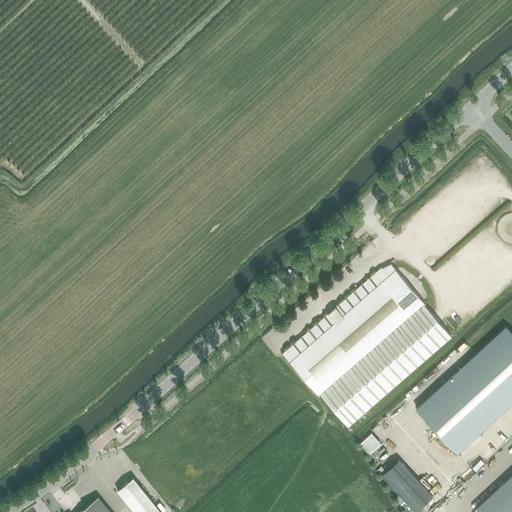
[(377,271),(376,270),(279,355),(314,395),(344,426),(446,337),(419,304),(386,266),(377,271)]
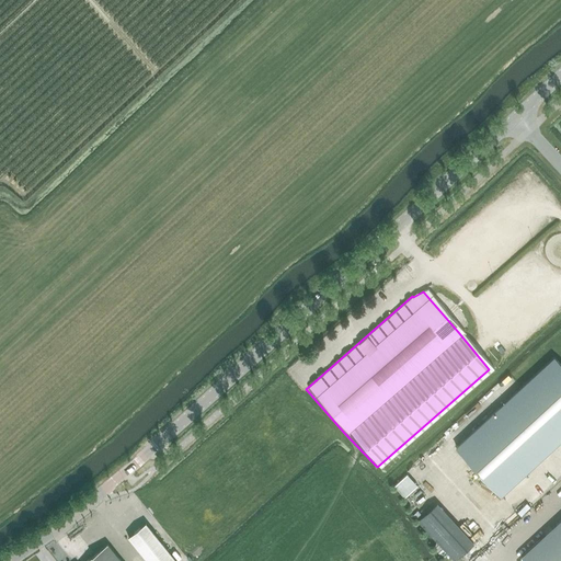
[(560,364),(554,357),(456,447),(501,495),(560,441),(560,364)]
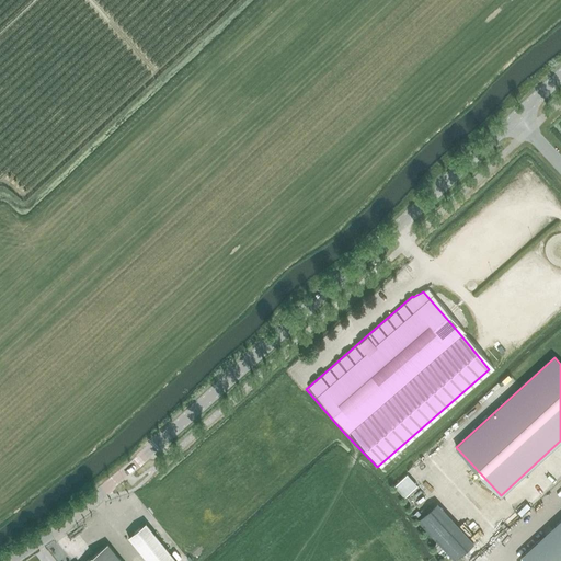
[(410,468),(396,481),(407,492),(421,479),(410,468)]
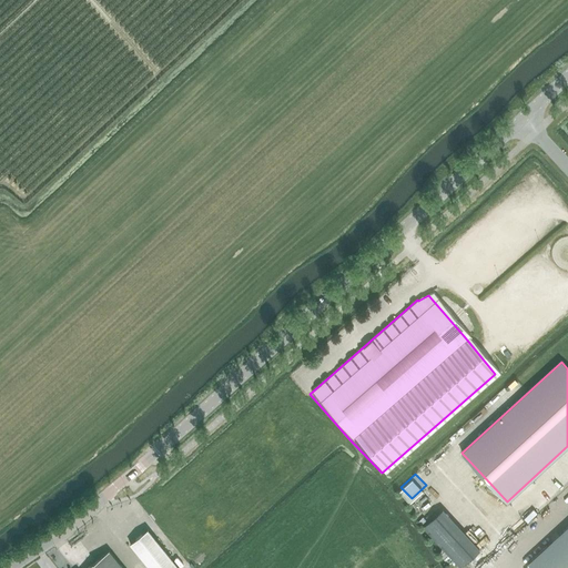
[(446,510),(435,521),(439,527),(452,516),(446,510)]
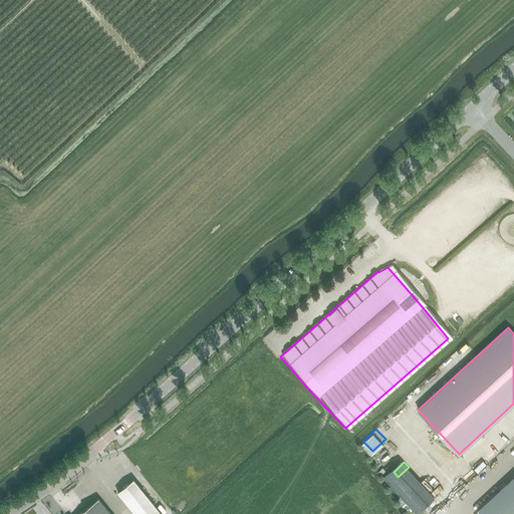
[(403,479),(410,487),(419,478),(412,470),(403,479)]
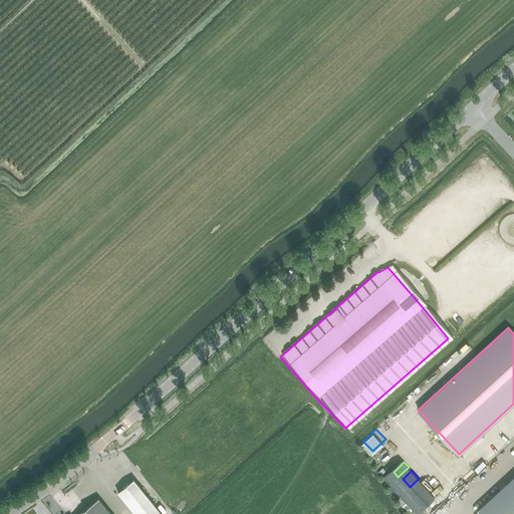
[(513,513),(513,476),(478,509),(481,513),(513,513)]
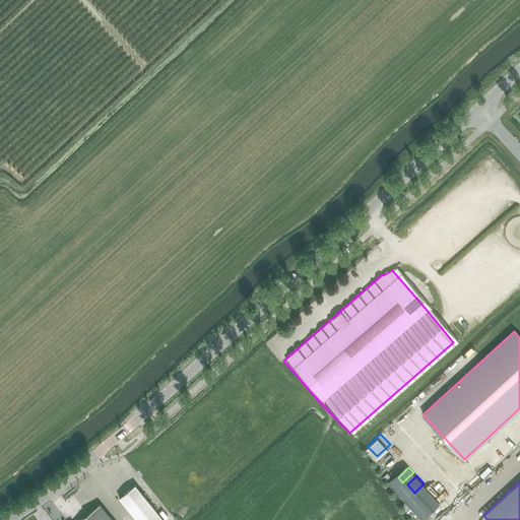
[(161,519),(133,485),(117,498),(135,519),(161,519)]
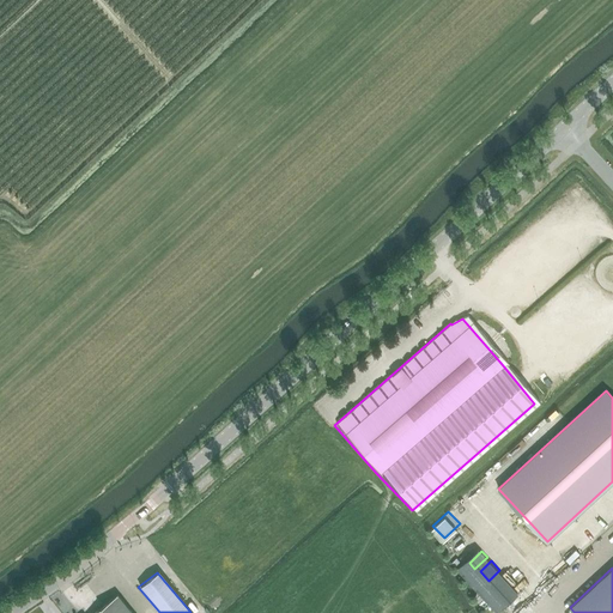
[(478,592),(487,581),(483,577),(473,587),(478,592)]
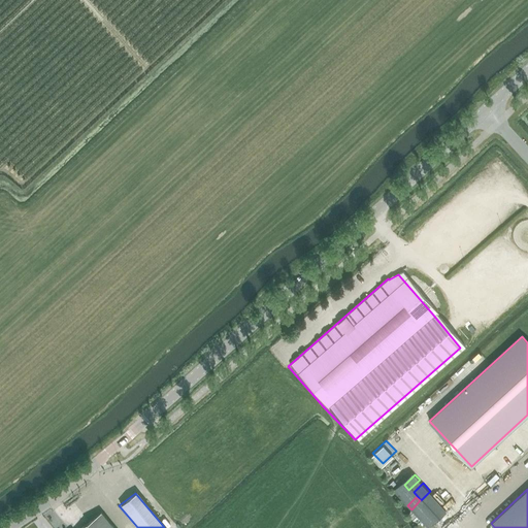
[(426,498),(421,503),(425,508),(430,503),(426,498)]
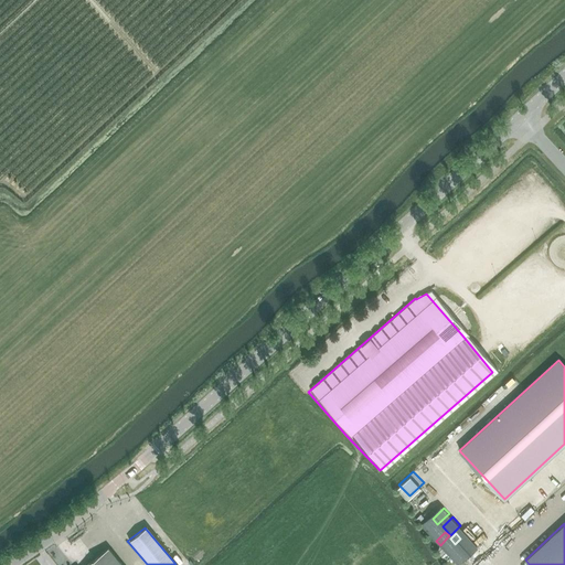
[(119,564),(106,548),(85,564),(119,564)]
